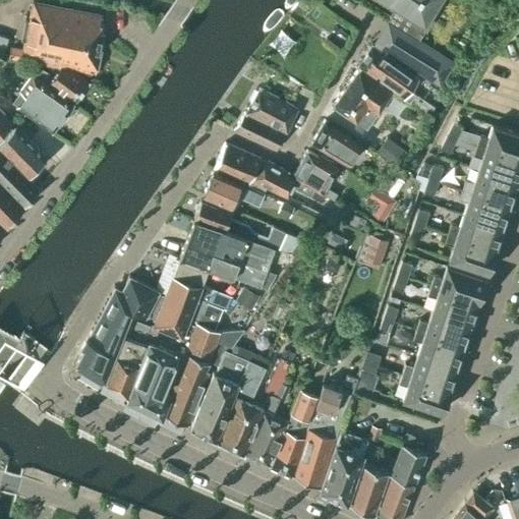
[(385,52),(430,80),(445,57),(420,42),(446,0),(376,0),(405,18),(385,52)]
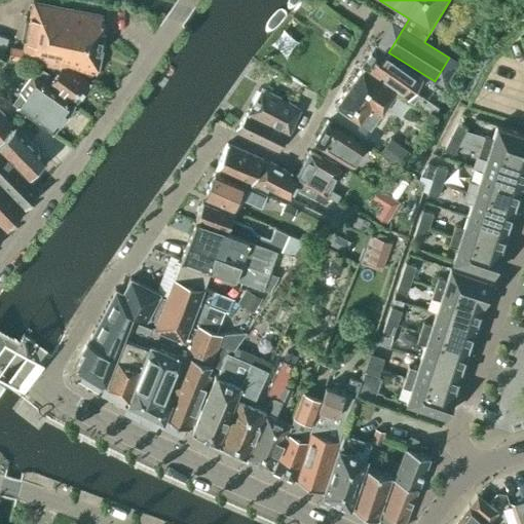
[(10,61),(62,70),(66,71),(72,75),(74,73),(98,77),(106,35),(101,34),(104,17),(35,4),(26,52),(12,50),(10,61)]
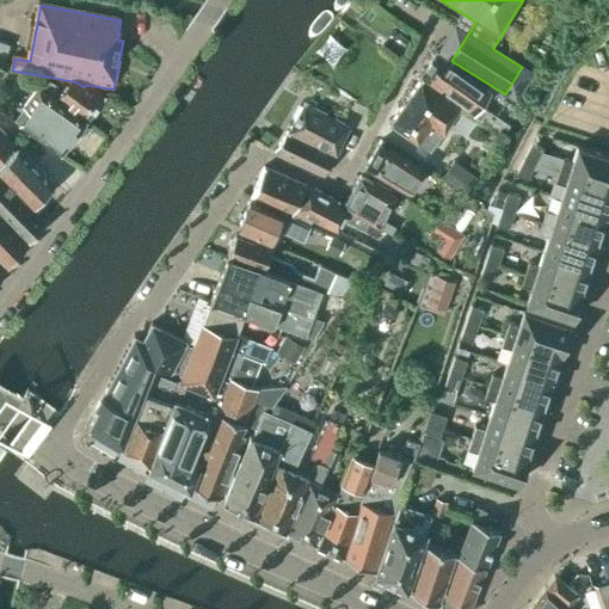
[(0,65),(4,67),(10,47),(0,43),(0,65)]
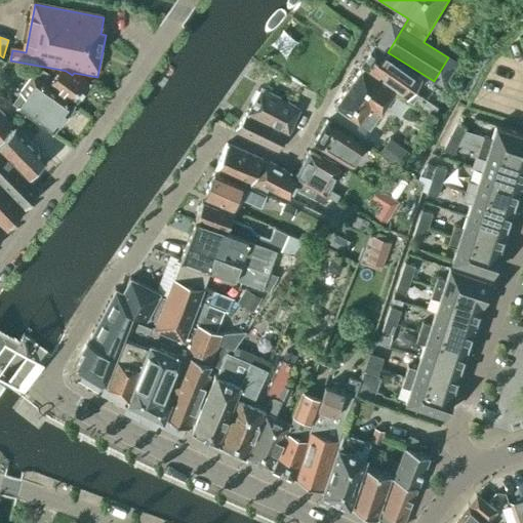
[(376,45),(363,67),(398,91),(397,93),(414,106),(434,119),(439,111),(413,93),(423,80),(411,72),(376,45)]
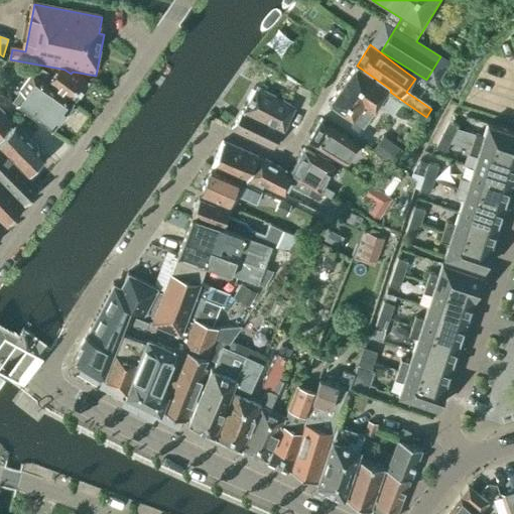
[(63,97),(63,96),(75,104),(90,84),(73,72),(71,74),(65,70),(60,69),(52,81),(48,78),(49,75),(43,71),(37,79),(63,97)]
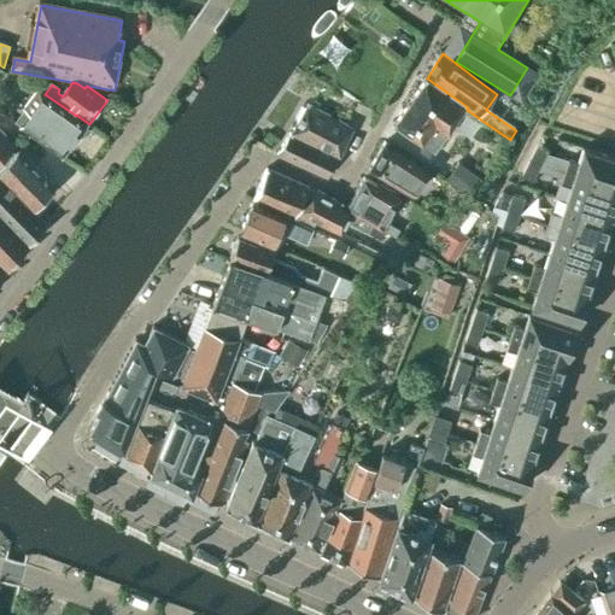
[(447,139),(449,138),(467,110),(427,82),(396,127),(423,147),(425,146),(435,154),(447,139)]
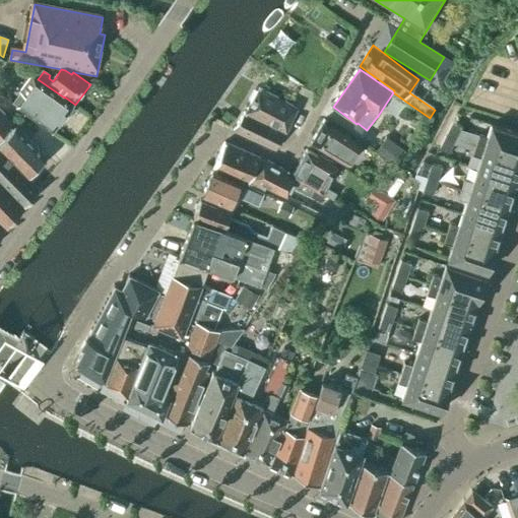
[(53,133),(74,105),(64,98),(38,79),(34,75),(20,92),(26,96),(17,108),(53,133)]
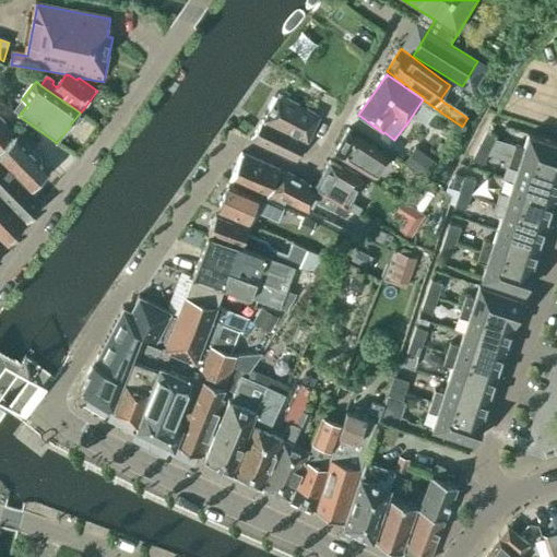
[(307,143),(309,143),(320,118),(280,96),(265,122),(264,121),(252,141),(298,162),(307,143)]
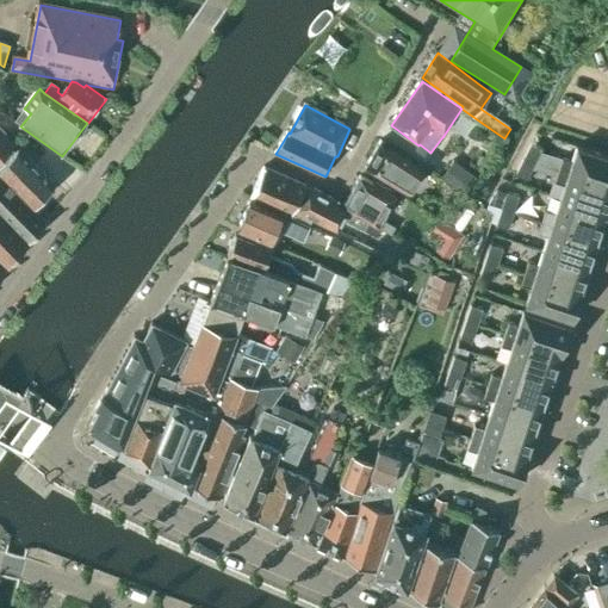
[(0,215),(30,244),(48,223),(32,208),(55,184),(24,154),(16,152),(12,148),(16,144),(0,129),(0,215)]
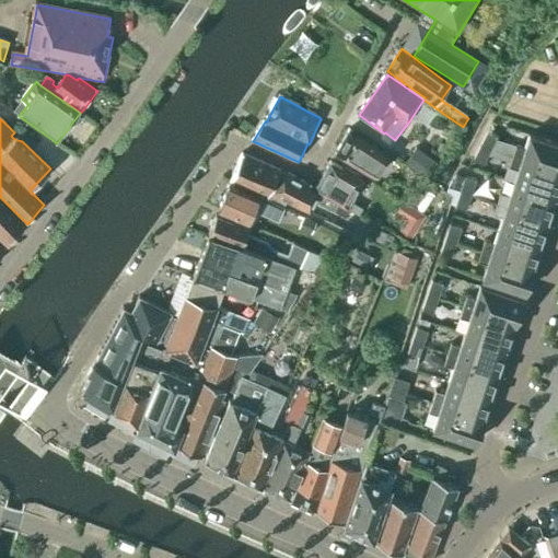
[(336,155),(375,179),(390,157),(350,130),(336,155)]
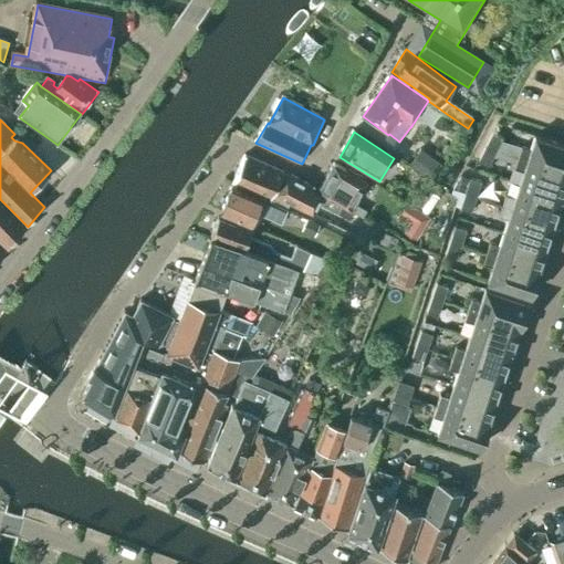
[(504,141),(493,135),(487,148),(498,154),(504,141)]
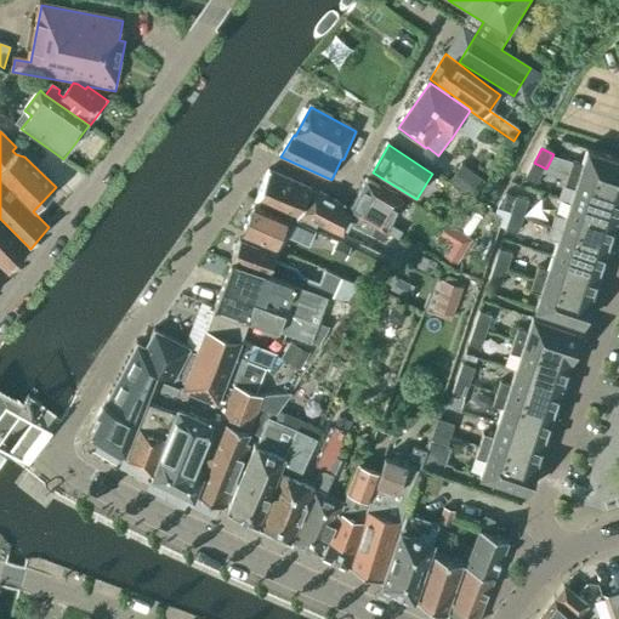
[(583,166),(573,163),(569,175),(618,189),(618,159),(589,149),(583,166)]
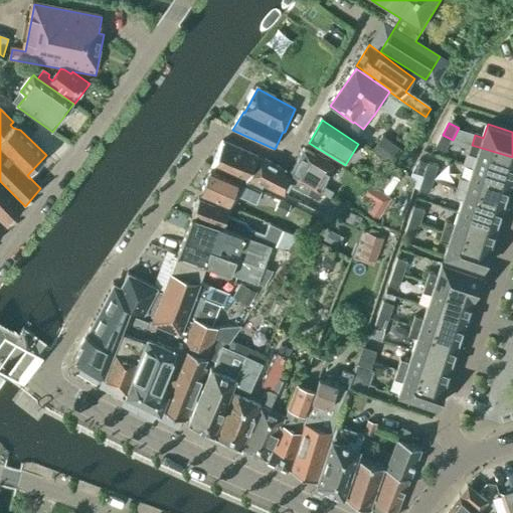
[(453,140),(443,135),(436,148),(446,153),(453,140)]
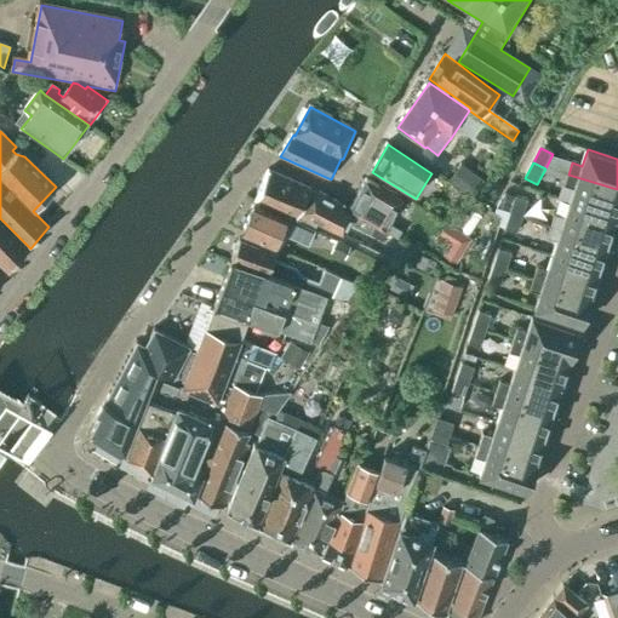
[(464,193),(473,199),(485,182),(462,165),(450,183),(455,186),(464,193)]
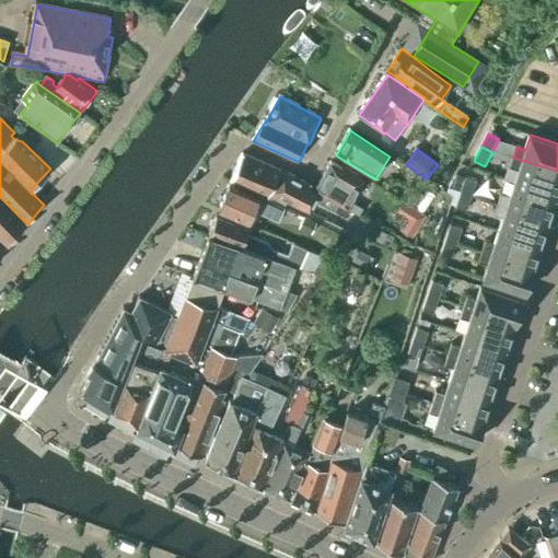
[(231,182),(248,189),(248,190),(285,209),(287,202),(272,195),(282,173),(243,155),(231,182)]
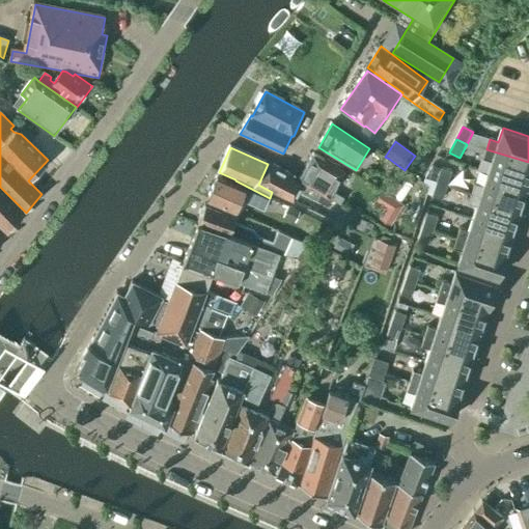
[(488,174),(528,188),(528,162),(486,149),(483,159),(492,162),(488,174)]
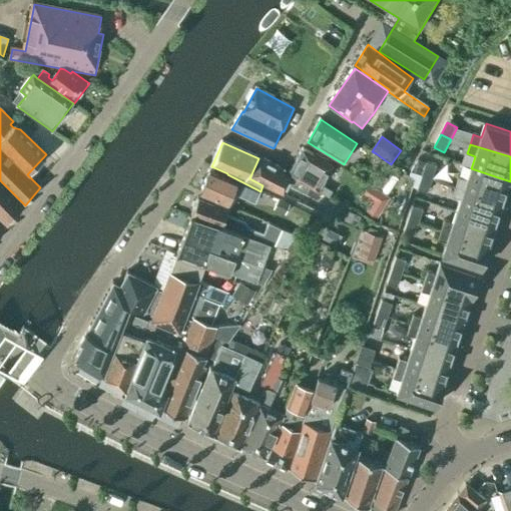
[(290,175),(300,180),(311,187),(318,192),(330,198),(333,192),(323,186),(334,167),(314,155),(304,150),(290,175)]
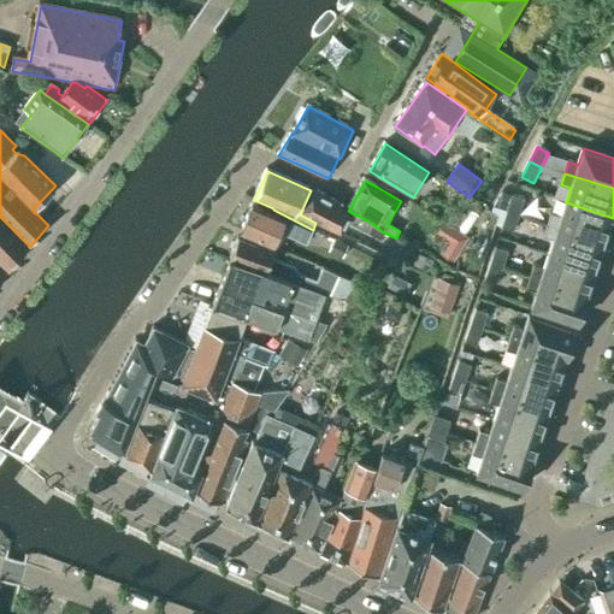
[(452,184),(444,194),(455,201),(461,192),(452,184)]
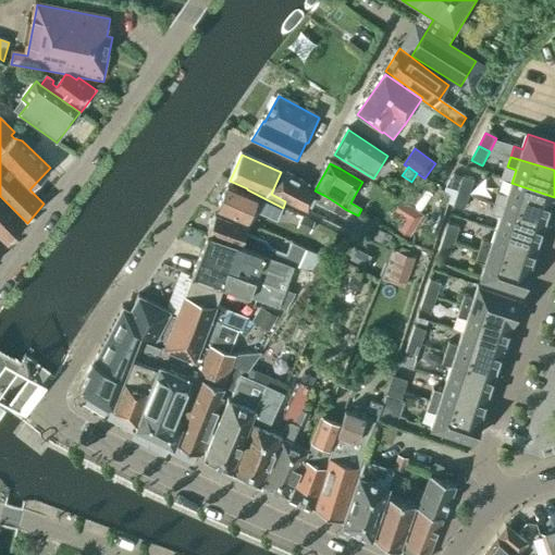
[(285,201),(290,204),(298,208),(308,212),(313,201),(333,211),(337,204),(325,196),(324,197),(313,192),(307,187),(309,185),(282,172),(271,194),(285,201)]
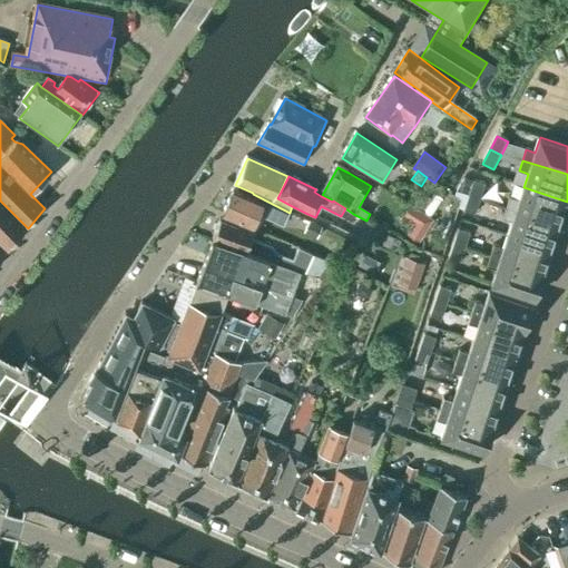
[(481,201),(486,186),(464,178),(457,193),(470,196),(481,201)]
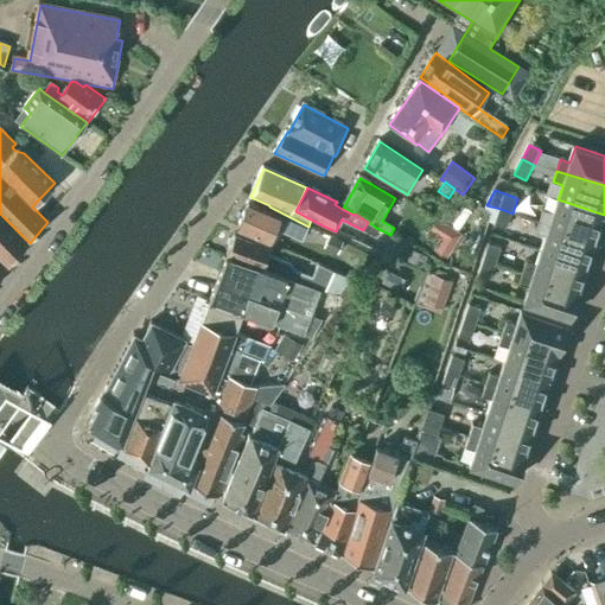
[(237,230),(269,244),(276,229),(288,234),(303,240),(309,227),(269,207),(250,199),(237,230)]
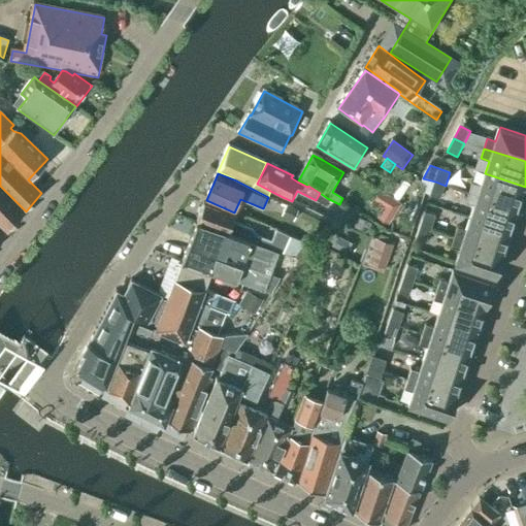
[(472,183),(469,193),(517,209),(525,187),(485,173),(481,186),(472,183)]
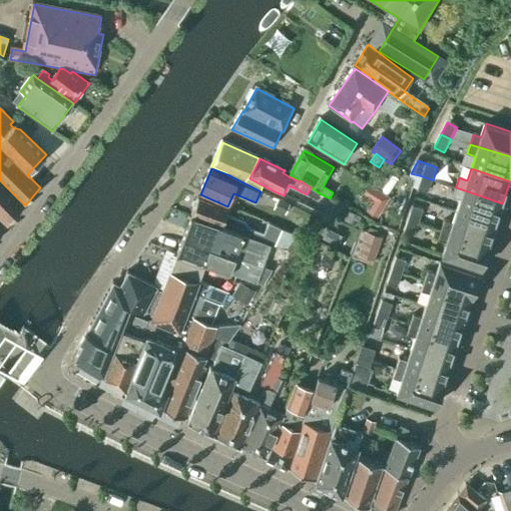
[(382,192),(391,181),(381,175),(373,186),(382,192)]
